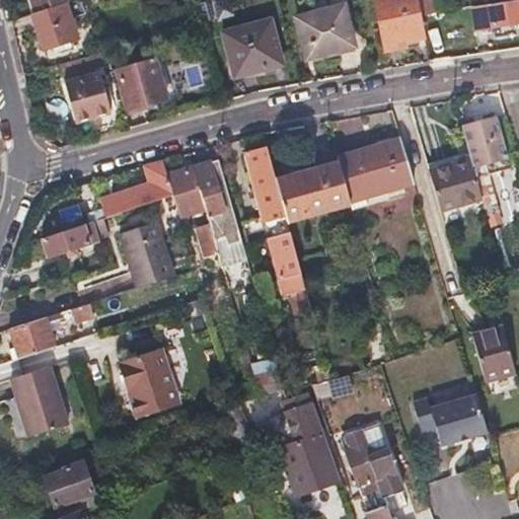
[(28,0),(33,13),(63,4),(68,2),(66,0),(28,0)]
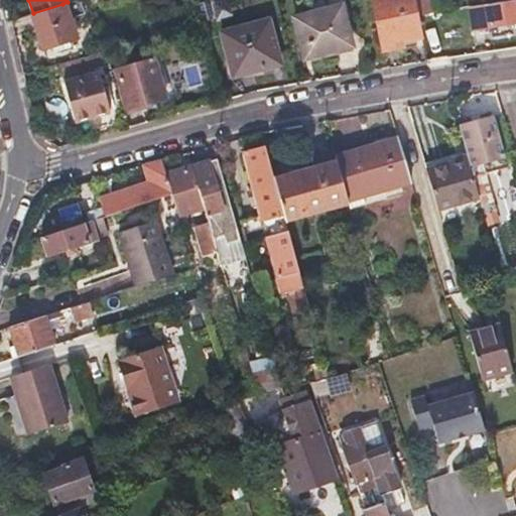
[(429,0),(371,0),(381,47),(422,39),(417,17),(431,14),(432,13),(429,0)]
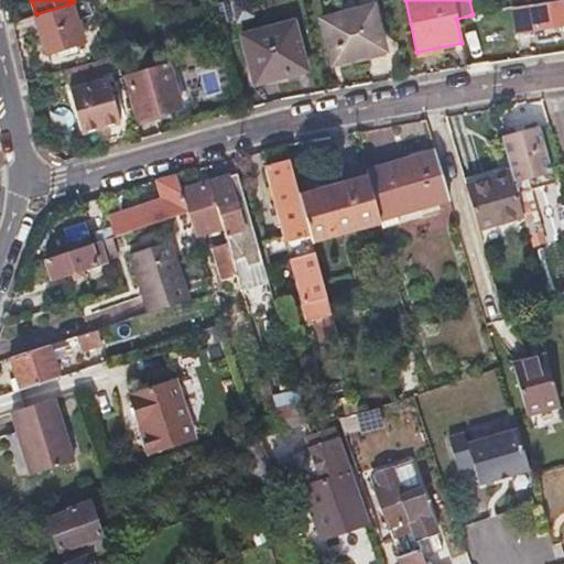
[(529,26),(563,20),(563,0),(556,0),(554,0),(524,6),(529,26)]
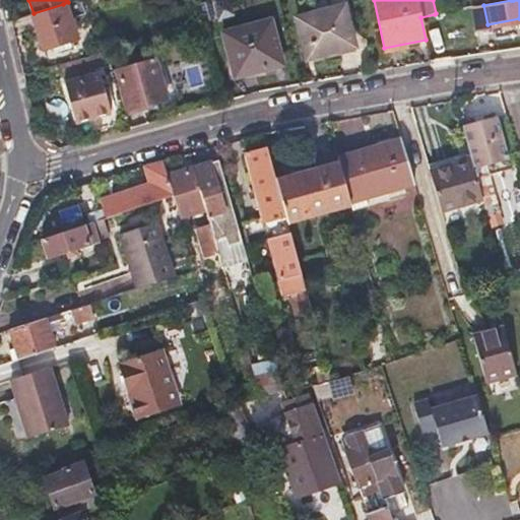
[(63,4),(34,13),(46,48),(74,38),(63,4)]
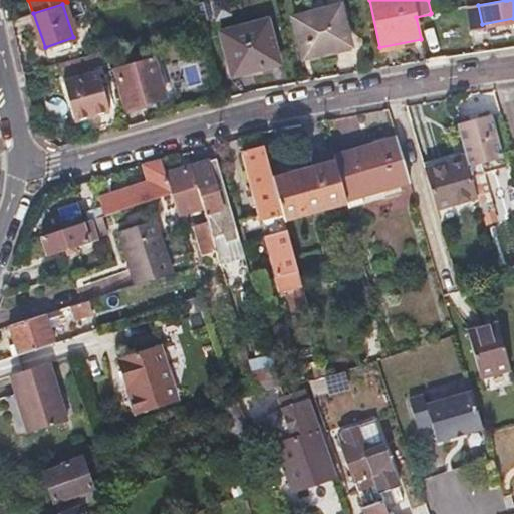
[(463,27),(482,24),(478,5),(460,8),(462,18),(463,27)]
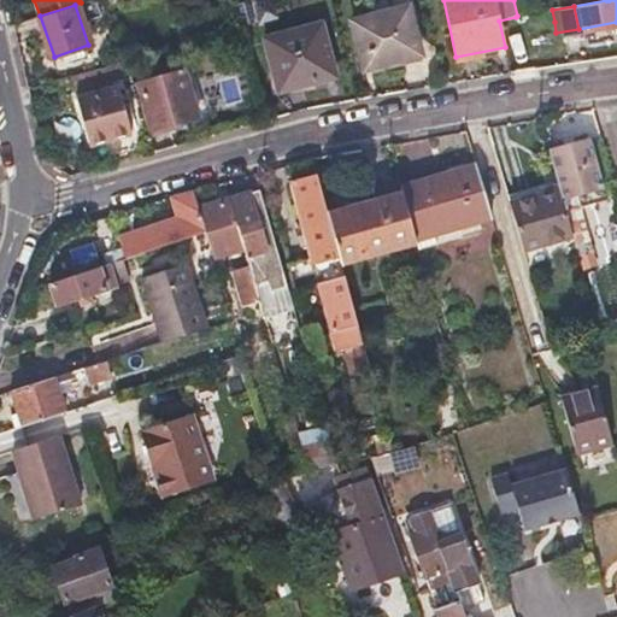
[(404,7),(376,15),(350,22),(360,66),(416,53),(404,7)]
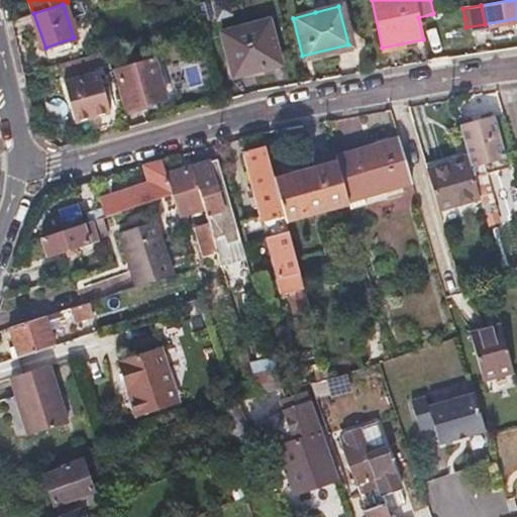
[(435,23),(464,18),(462,8),(433,13),(432,14),(435,23)]
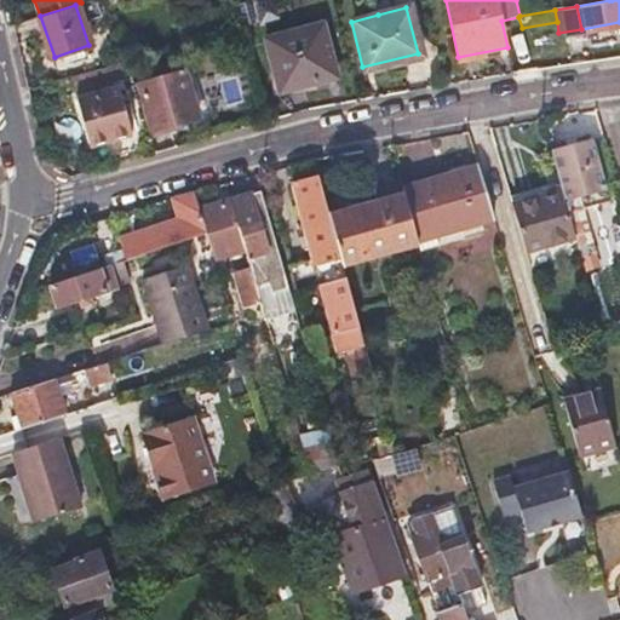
[(277,90),(305,82),(333,75),(321,24),(264,39),(277,90)]
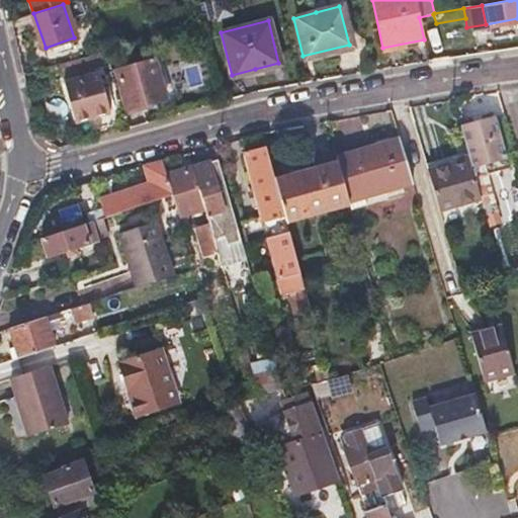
[(62,75),(106,62),(103,51),(59,64),(62,75)]
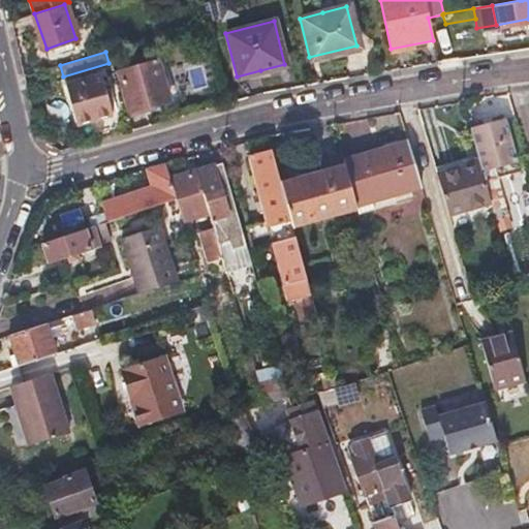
[(127,109),(128,107),(129,107),(130,111),(155,103),(154,100),(165,97),(155,61),(116,72),(127,109)]
